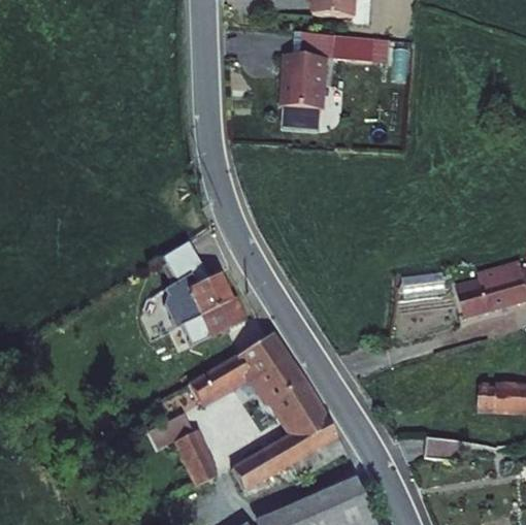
[(323,0),(323,12),(364,14),(364,0),(323,0)]
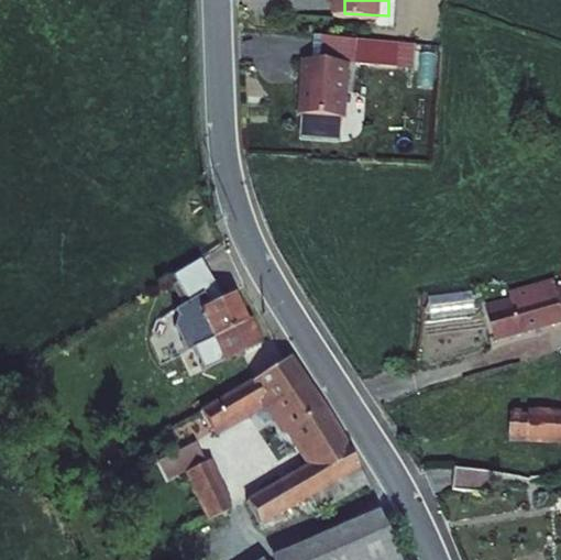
[(352,63),(394,65),(395,39),(353,37),(352,63)]
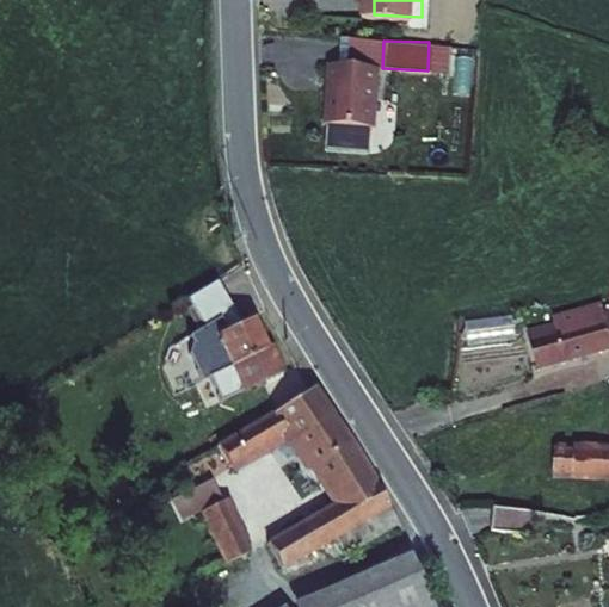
[(379,61),(332,59),(327,116),(374,119),(379,61)]
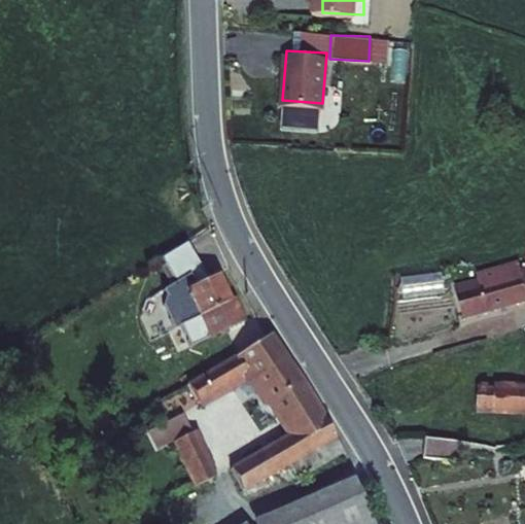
[(252,314),(239,291),(235,294),(220,272),(187,240),(162,255),(179,282),(166,290),(169,294),(168,305),(183,329),(188,325),(201,345),(236,323),(237,325),(249,318),(248,316),(252,314)]
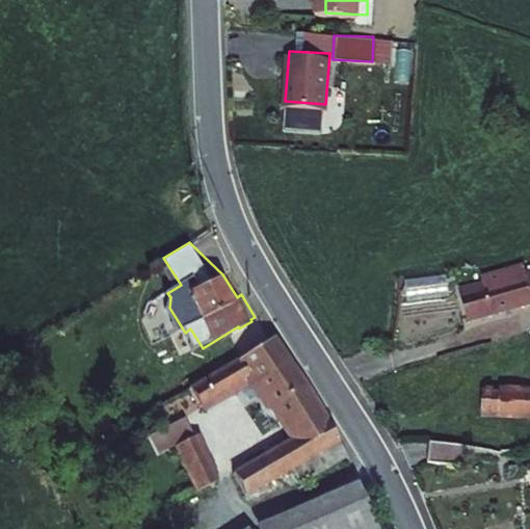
[(478,282),(487,313),(529,299),(529,260),(496,270),(497,276),(478,282)]
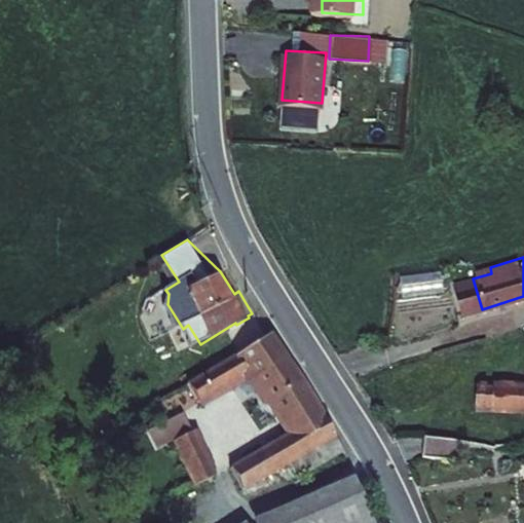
[(234,462),(248,485),(287,461),(336,432),(325,406),(275,329),(191,378),(202,398),(249,368),(286,431),(234,462)]
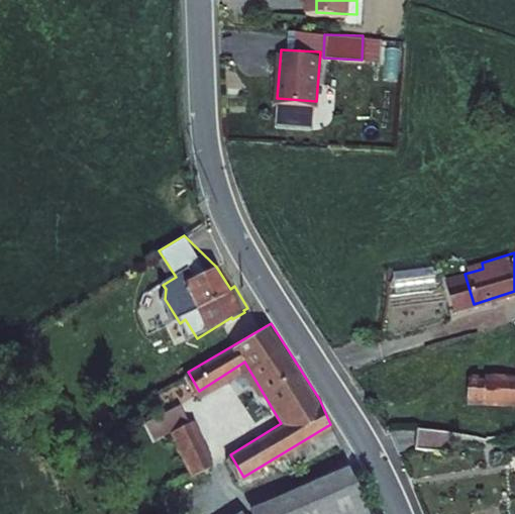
[(514,380),(488,380),(486,406),(514,407),(514,380)]
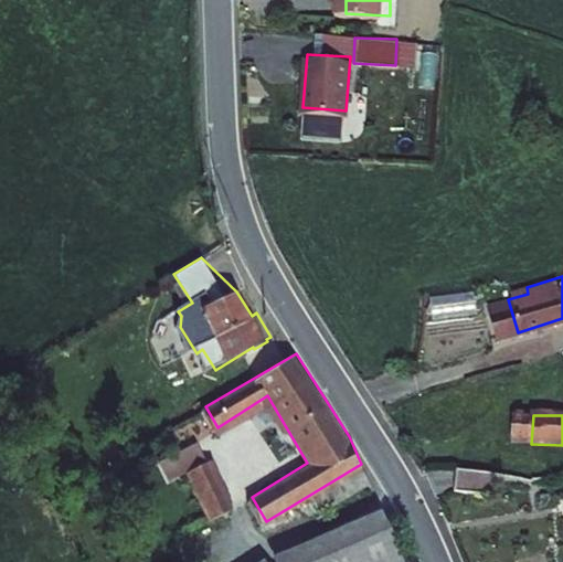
[(156,475),(192,533),(215,520),(190,479),(209,467),(198,449),(156,475)]
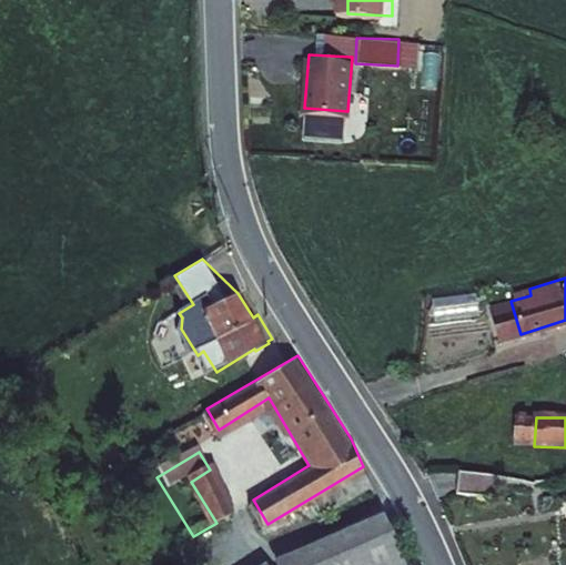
[(372,485),(363,466),(310,498),(320,515),(372,485)]
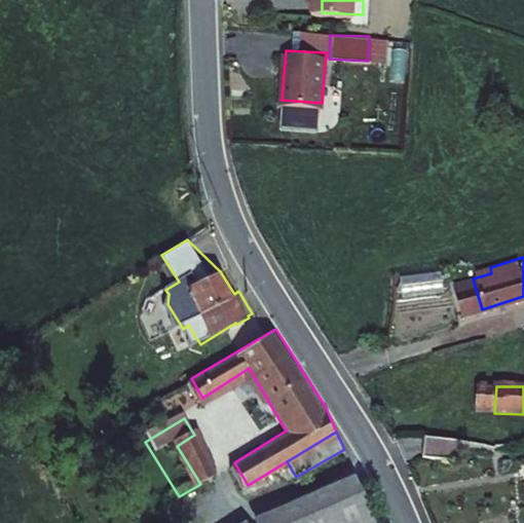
[(177,446),(200,484),(217,473),(194,435),(177,446)]
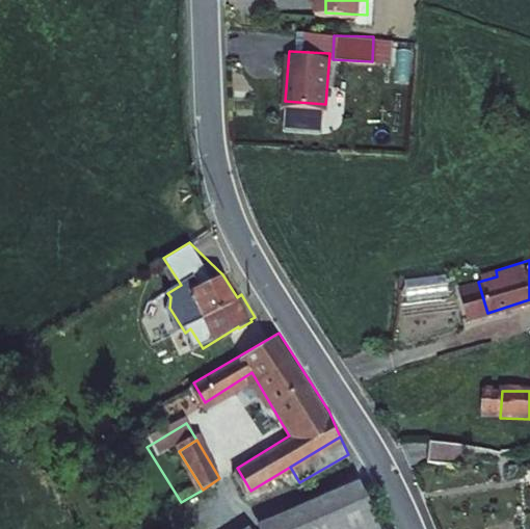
[(442,444),(439,461),(472,467),(475,449),(442,444)]
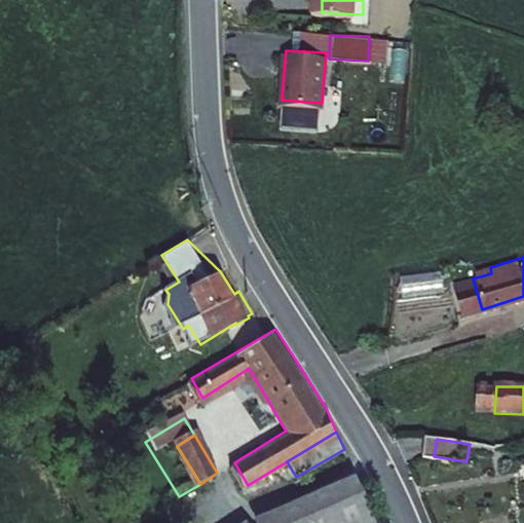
[(380,522),(381,522),(354,480),(284,522),(380,522)]
